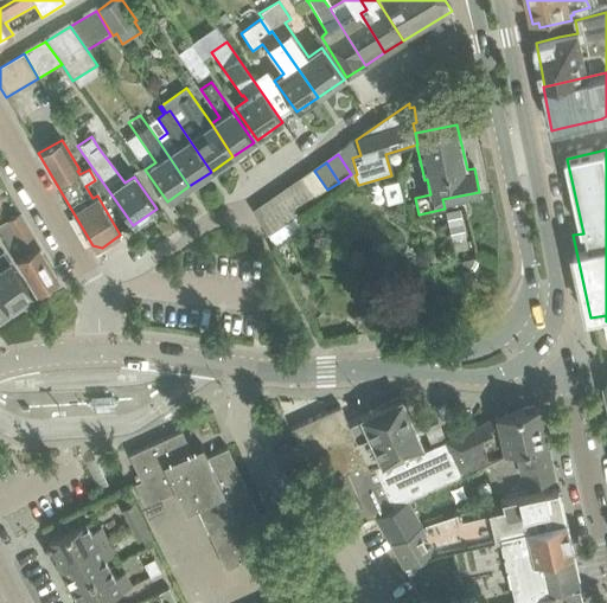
[(314,171),(302,179),(317,198),(327,190),(314,171)]
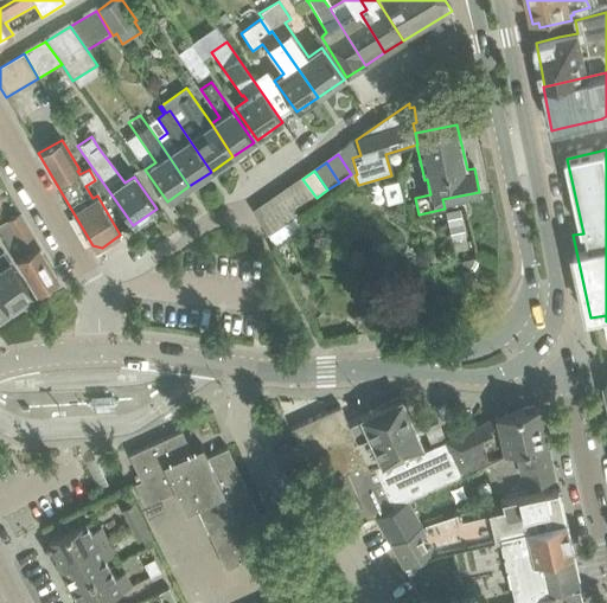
[(302,179),(291,186),(305,206),(317,198),(302,179)]
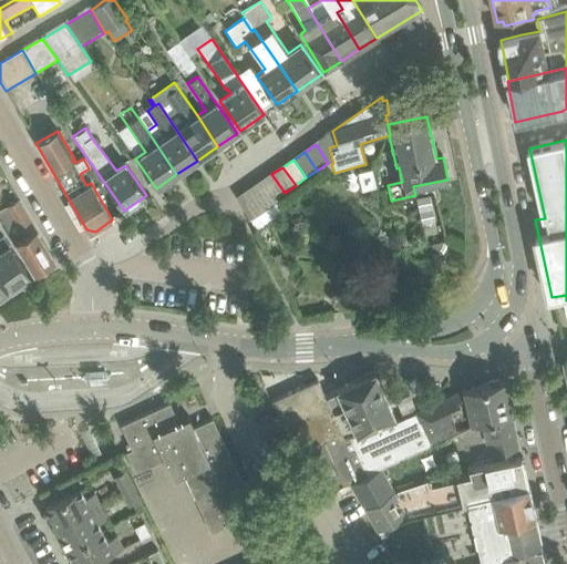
[(271,174),(261,182),(274,201),(277,197),(285,193),(271,174)]
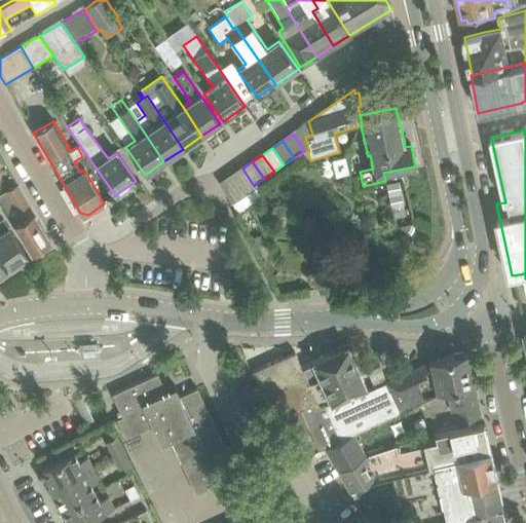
[(242,169),(231,176),(243,193),(254,186),(242,169)]
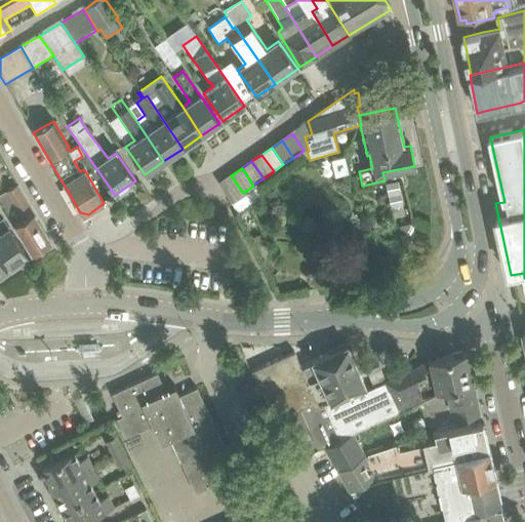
[(243,193),(231,175),(220,183),(233,200),(243,193)]
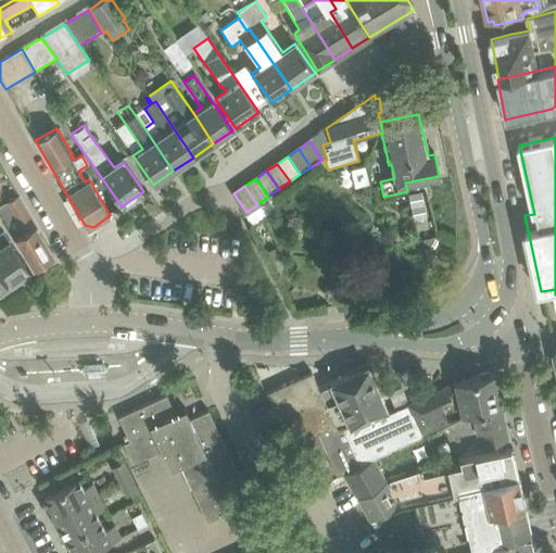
[(247,212),(243,213),(252,228),(270,215),(268,212),(277,206),(272,199),(275,198),(272,193),(268,197),(257,204),(247,212)]
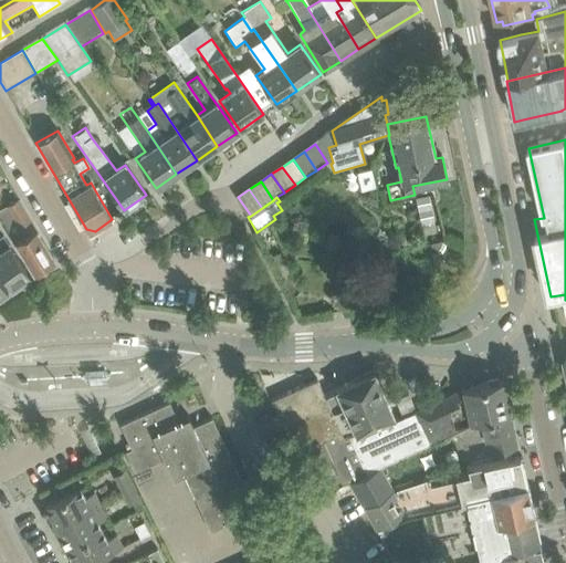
[(429,197),(416,200),(418,214),(431,211),(429,197)]
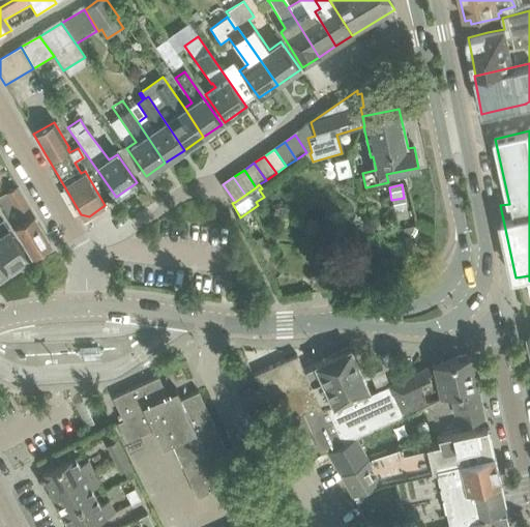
[(0,199),(0,204),(15,228),(31,256),(50,243),(18,188),(0,199)]
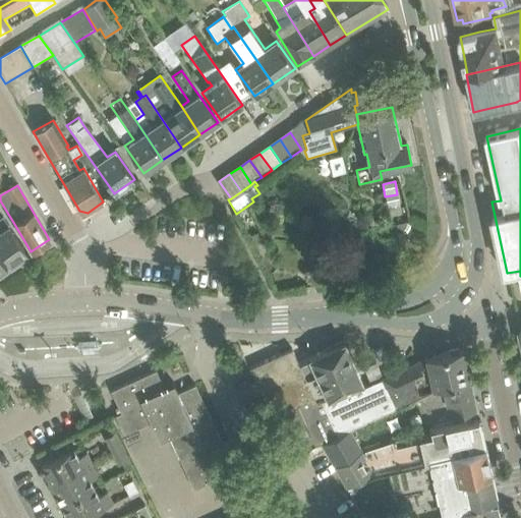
[(397,194),(385,196),(388,209),(399,207),(397,194)]
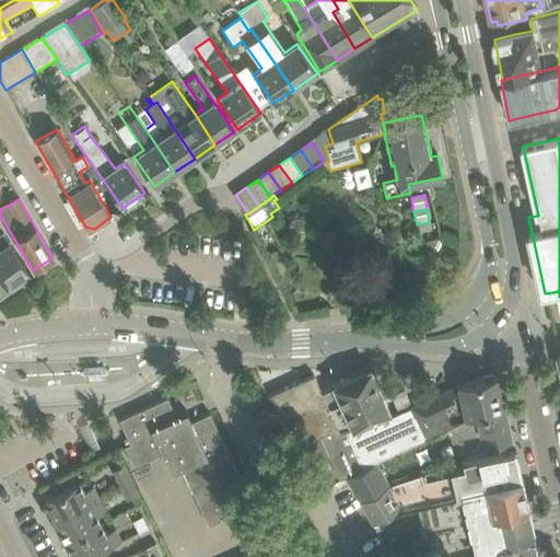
[(0,268),(11,286),(30,273),(18,255),(9,244),(2,233),(0,234),(0,268)]
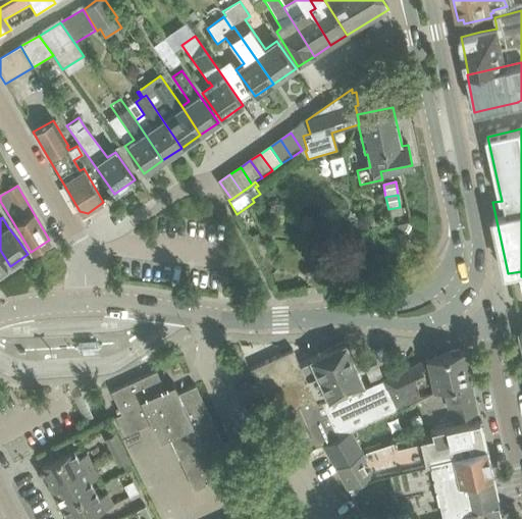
[(352,260),(345,238),(321,245),(328,267),(352,260)]
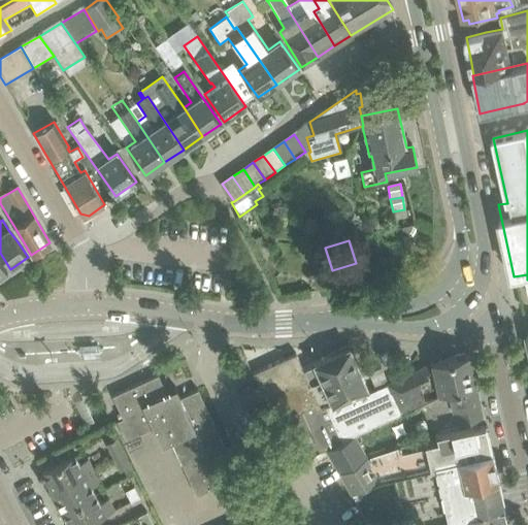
[(342,444),(354,438),(401,416),(387,385),(369,393),(367,390),(349,349),(302,369),(296,355),(254,374),(285,443),(309,431),(320,454),(326,451),(342,444)]
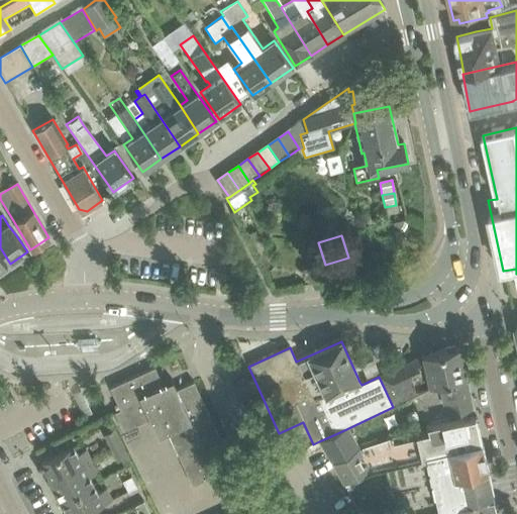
[(379,377),(393,407),(410,398),(417,395),(420,394),(420,393),(432,391),(431,386),(466,379),(466,377),(463,377),(461,369),(463,369),(463,367),(461,368),(459,360),(461,358),(461,357),(459,357),(457,349),(459,349),(459,347),(422,355),(379,377)]
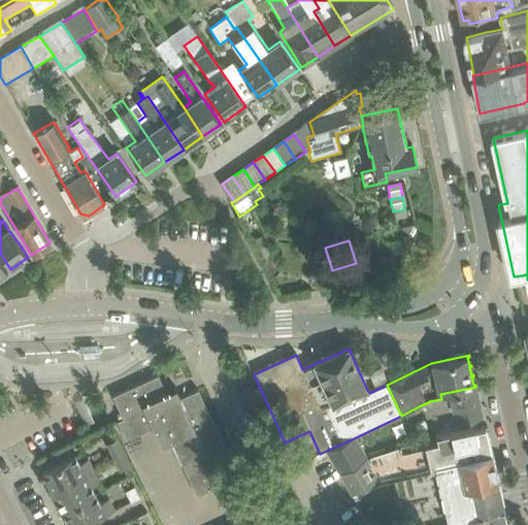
[(180,398),(175,389),(166,393),(158,376),(112,397),(123,420),(117,422),(126,441),(153,429),(161,447),(171,441),(196,497),(238,478),(197,391),(180,398)]
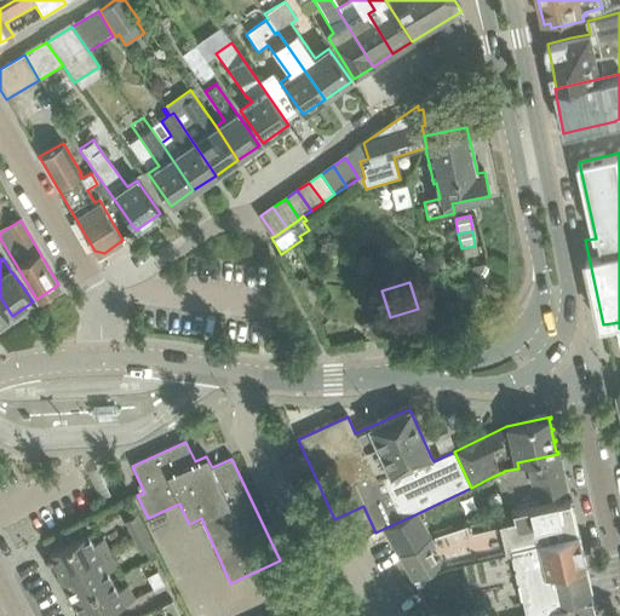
[(504,472),(500,473),(492,477),(511,494),(514,502),(567,491),(558,454),(517,462),(518,468),(504,471),(504,472)]
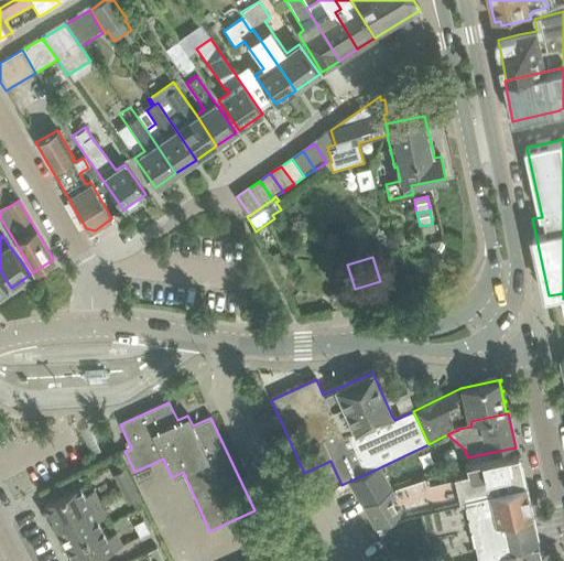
[(391,491),(362,507),(376,530),(404,511),(455,502),(524,485),(518,457),(509,459),(508,454),(505,455),(465,464),(467,473),(453,476),(454,481),(429,486),(426,478),(415,481),(394,489),(391,491)]
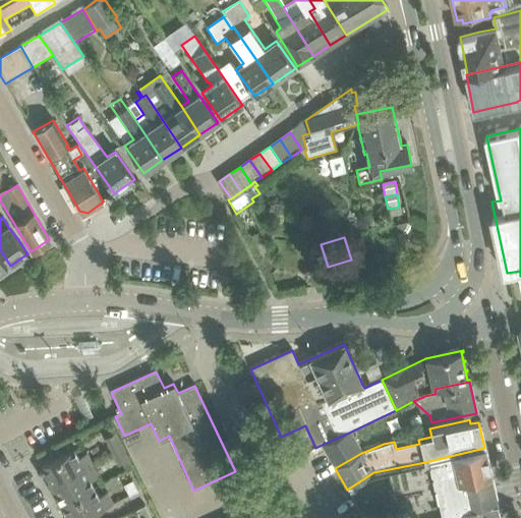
[(338,438),(322,445),(335,468),(361,453),(349,433),(338,438)]
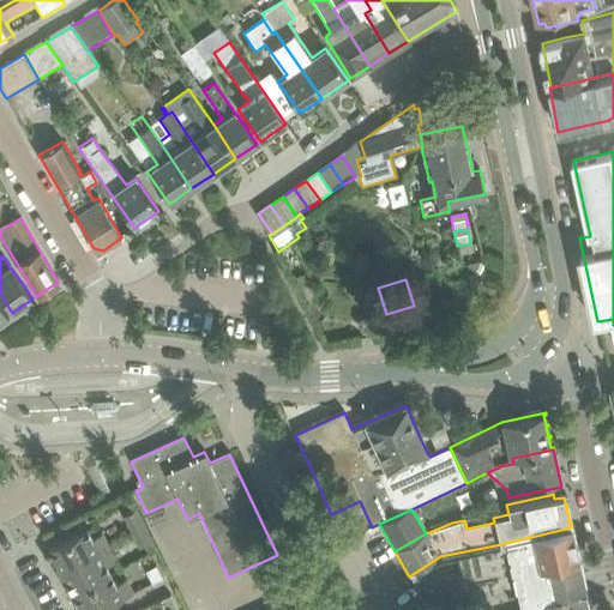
[(124,515),(127,523),(133,536),(144,530),(134,511),(124,515)]
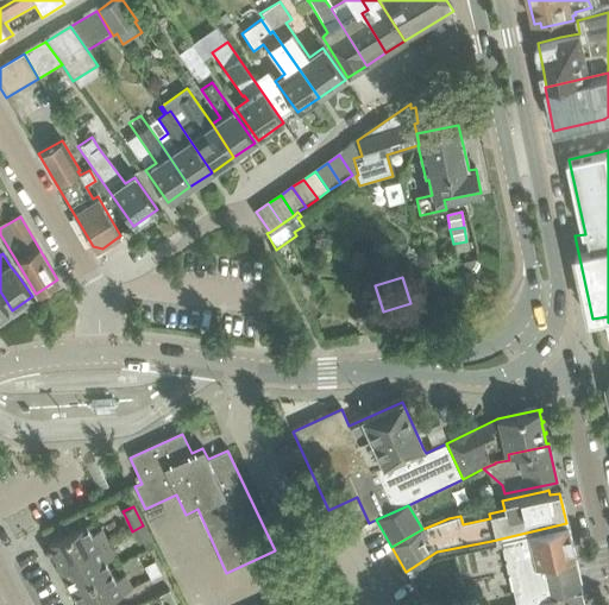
[(406,572),(415,587),(424,604),(504,604),(518,602),(518,603),(564,592),(581,588),(566,523),(491,541),(437,552),(406,572)]
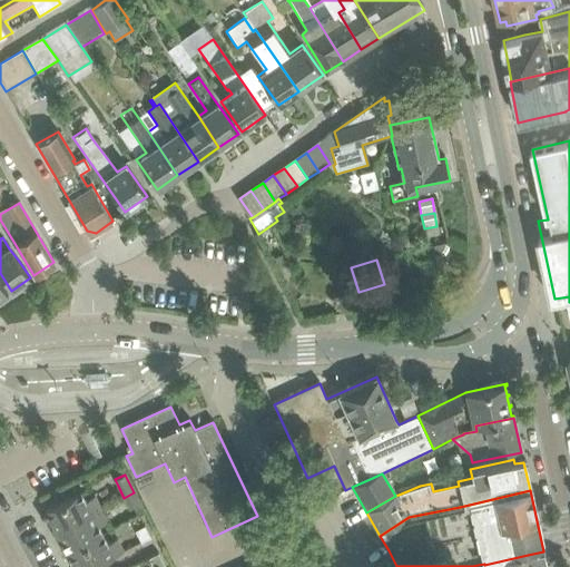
[(129,509),(139,505),(134,492),(124,498),(129,509)]
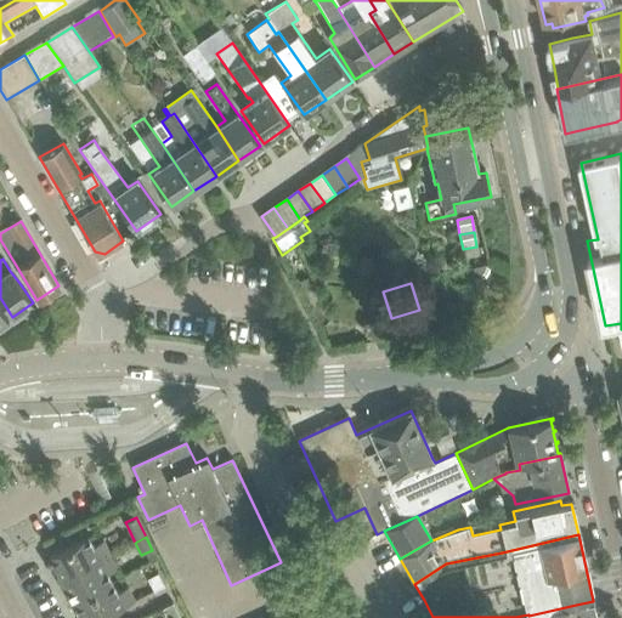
[(88,538),(49,557),(61,580),(111,556),(103,542),(92,548),(88,538)]
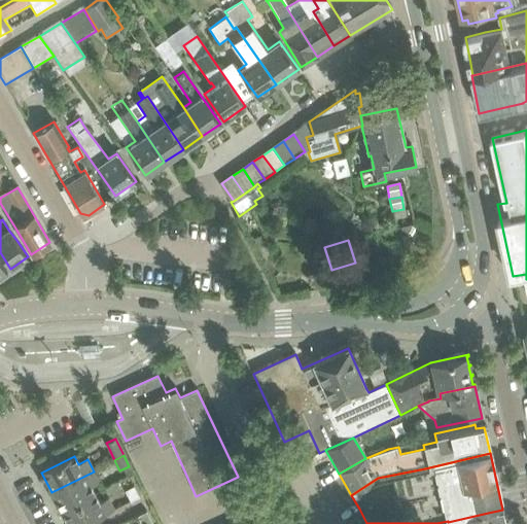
[(100,483),(94,472),(51,492),(62,512),(95,495),(91,487),(100,483)]
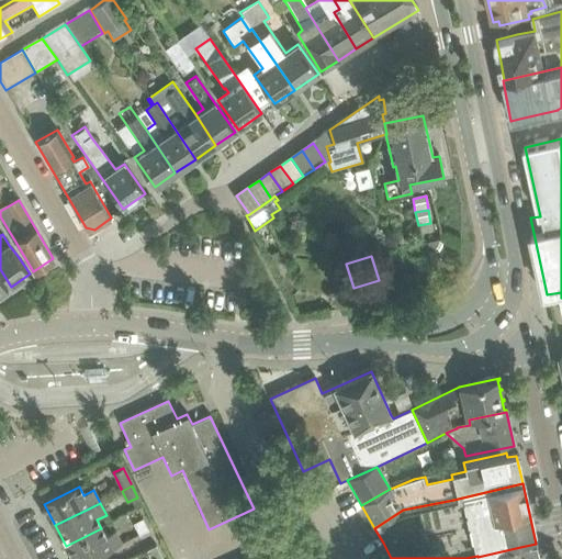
[(133,524),(139,536),(148,532),(143,520),(133,524)]
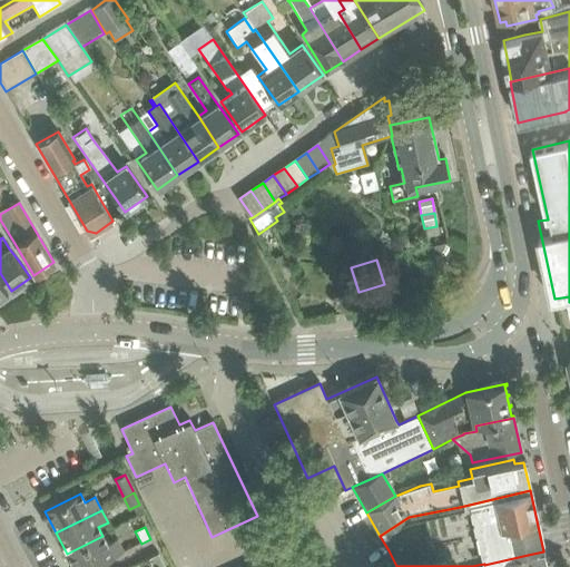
[(107,545),(102,536),(67,554),(74,566),(96,566),(124,553),(117,540),(107,545)]
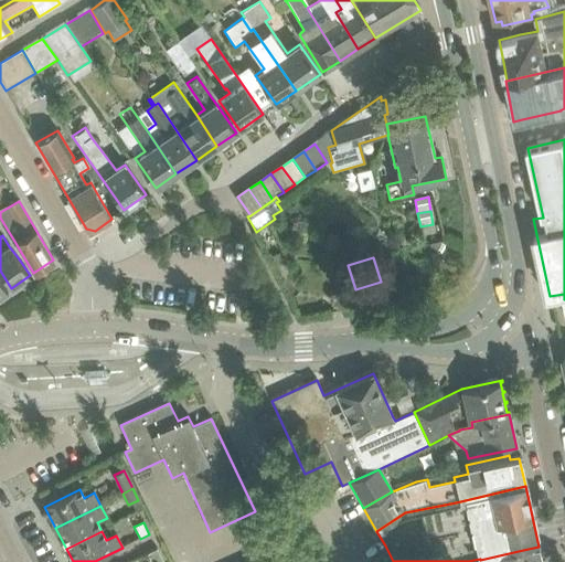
[(523,550),(480,560),(480,561),(541,561),(540,551),(539,547),(523,550)]
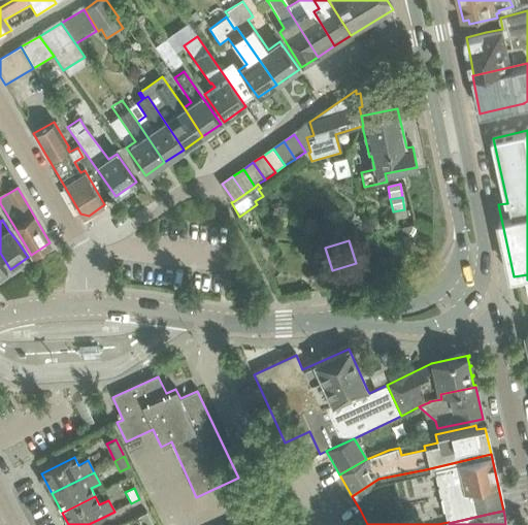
[(153,524),(146,514),(138,518),(141,524),(153,524)]
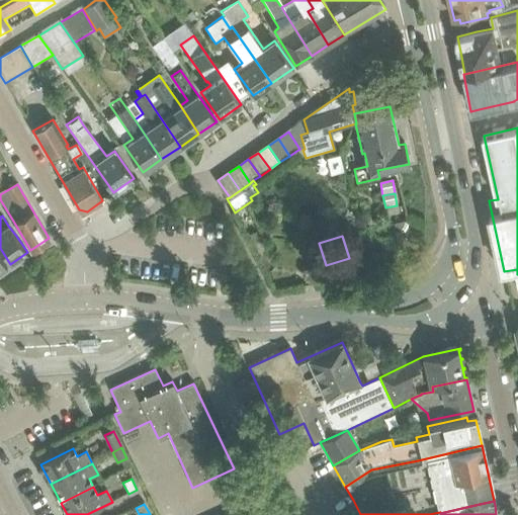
[(254,514),(250,506),(230,514),(254,514)]
